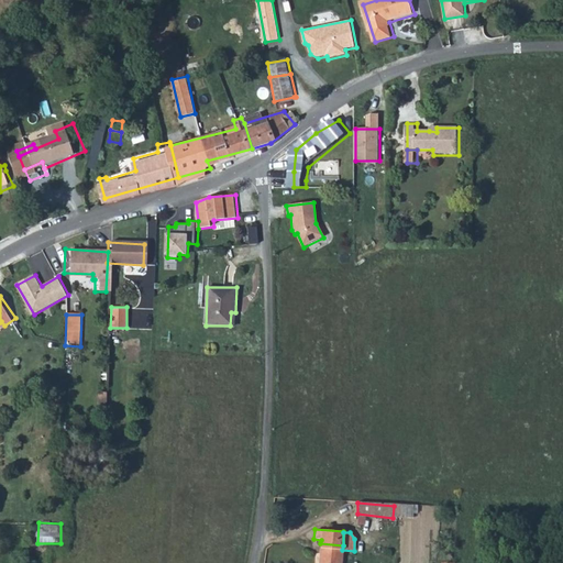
[(341,562),(342,550),(343,545),(320,543),(319,562),(341,562)]
